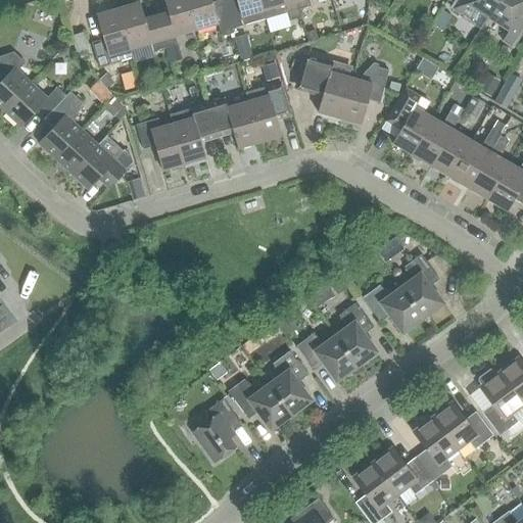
[(174,36),(195,30),(186,0),(162,0),(169,19),(157,24),(163,48),(176,45),(174,36)]
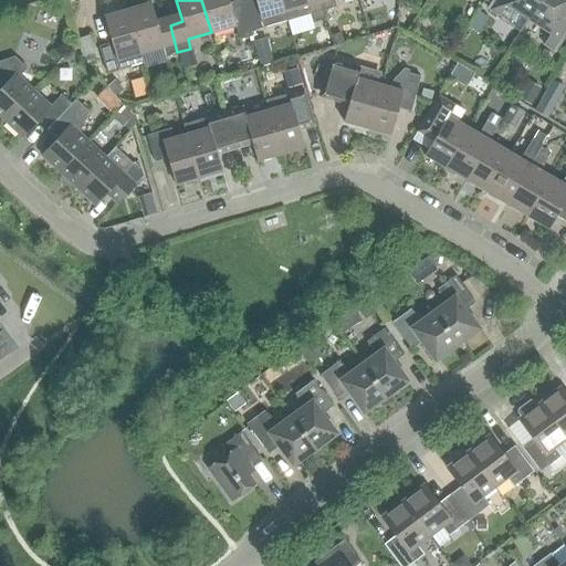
[(227,0),(201,0),(211,32),(234,25),(238,40),(251,37),(251,35),(242,4),(229,8),(227,0)]
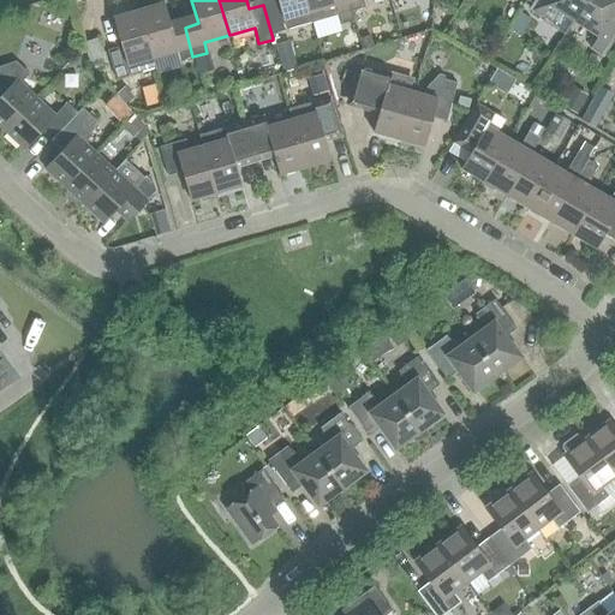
[(278,37),(276,33),(310,22),(303,0),(275,0),(276,1),(263,5),(273,39),(278,37)]
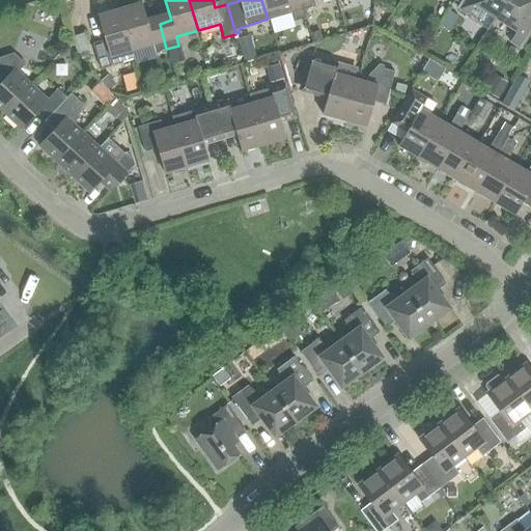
[(261,0),(268,19),(289,12),(291,22),(304,18),(302,9),(299,0),(261,0)]
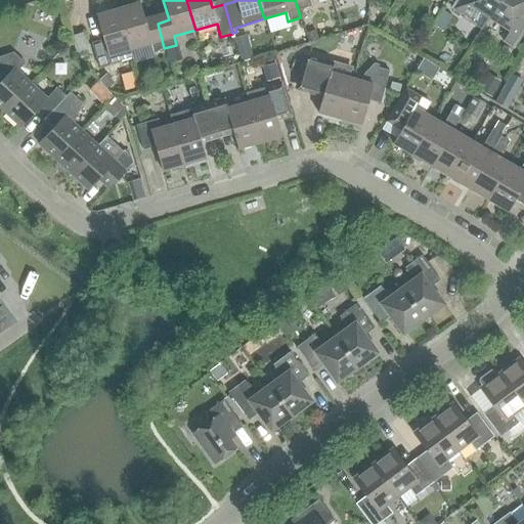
[(295,0),(298,9),(309,6),(307,0),(295,0)]
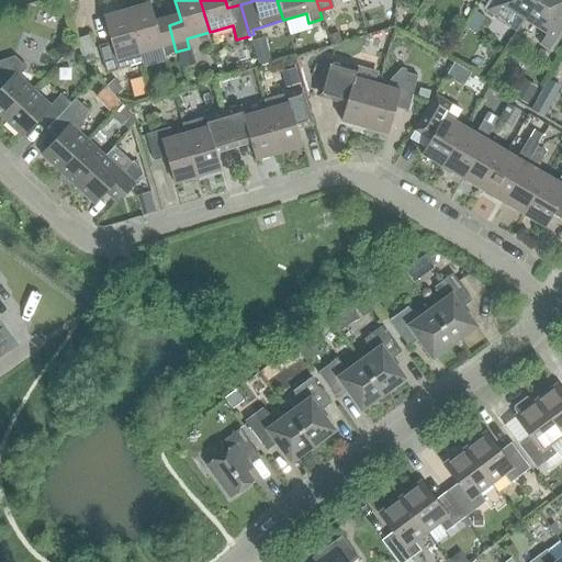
[(502,3),(524,18),(535,0),(487,0),(483,9),(494,15),(502,3)]
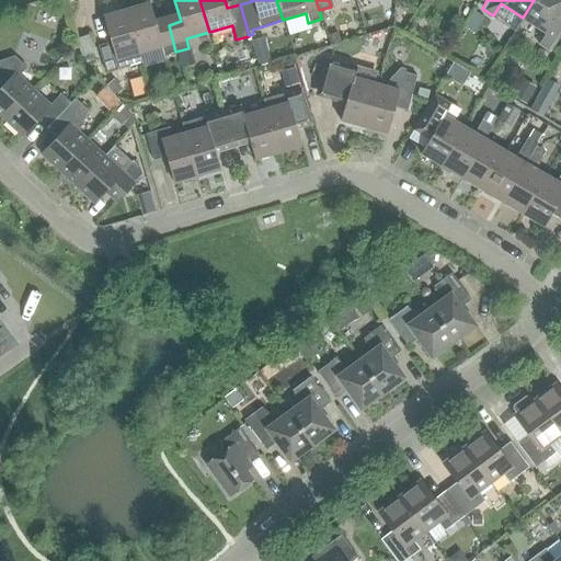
[(560,7),(560,0),(534,0),(523,18),(545,32),(537,44),(548,50),(560,31),(560,19),(556,15),(560,7)]
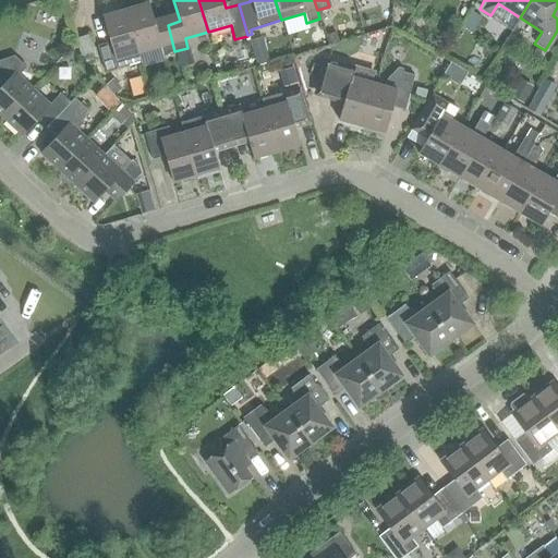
[(147,2),(124,9),(136,52),(137,52),(159,46),(162,55),(174,51),(168,25),(155,28),(147,2)]
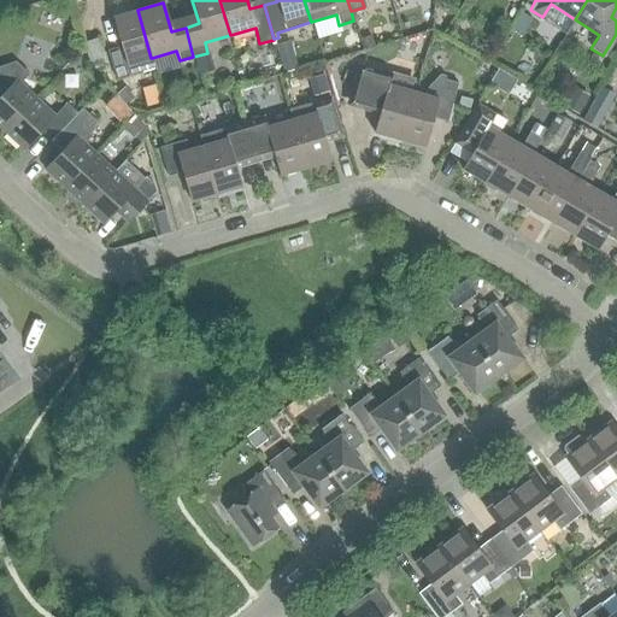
[(156,68),(152,58),(151,58),(137,10),(112,17),(121,46),(106,51),(115,80),(156,68)]
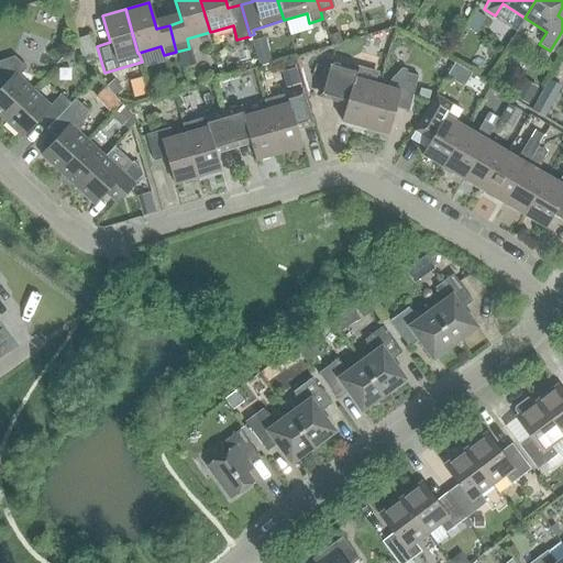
[(485,18),(476,11),(466,26),(476,33),(485,18)]
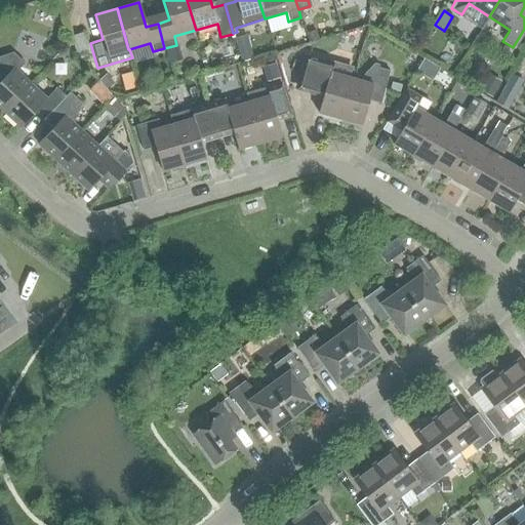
[(305,32),(308,42),(318,39),(315,29),(305,32)]
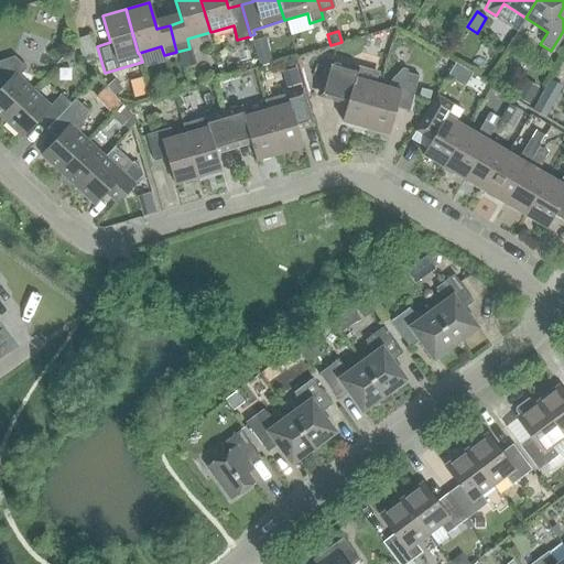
[(98,61),(90,34),(76,39),(84,65),(98,61)]
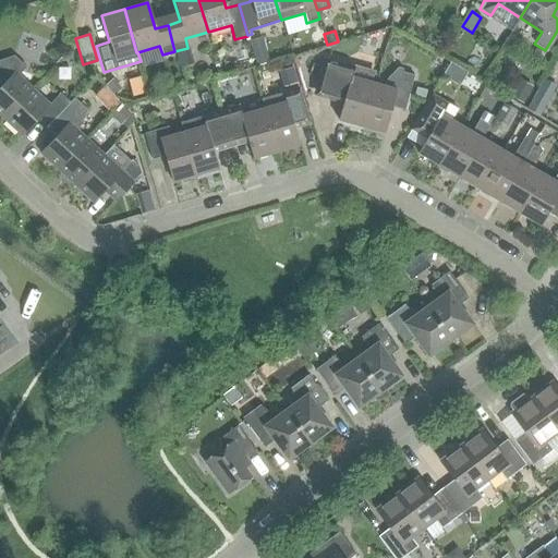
[(187,48),(177,51),(181,68),(193,64),(187,48)]
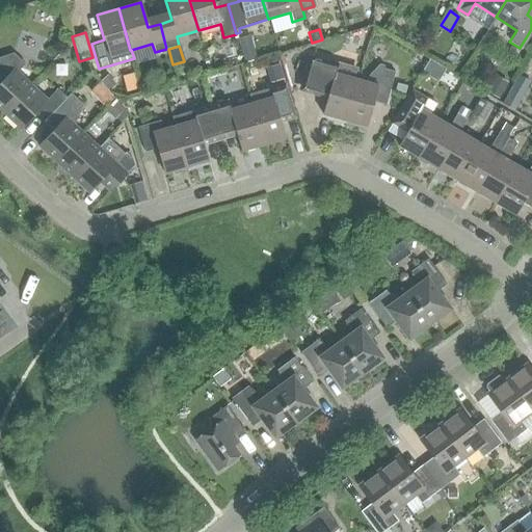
[(29,85),(16,73),(24,63),(12,53),(0,57),(0,73),(4,77),(0,81),(0,109),(3,112),(29,85)]
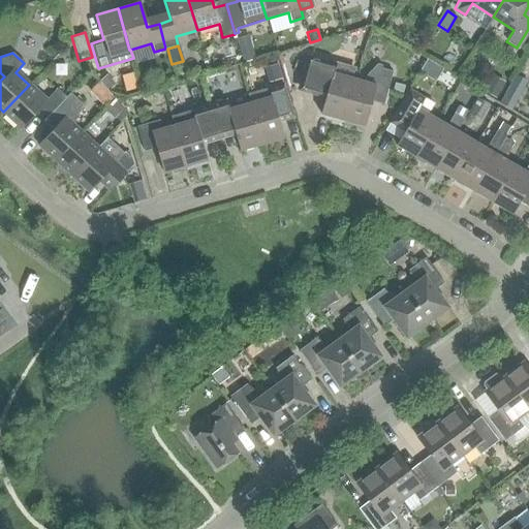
[(306,56),(297,90),(323,98),(319,114),(341,120),(353,79),(351,79),(353,70),(335,65),(335,63),(306,56)]
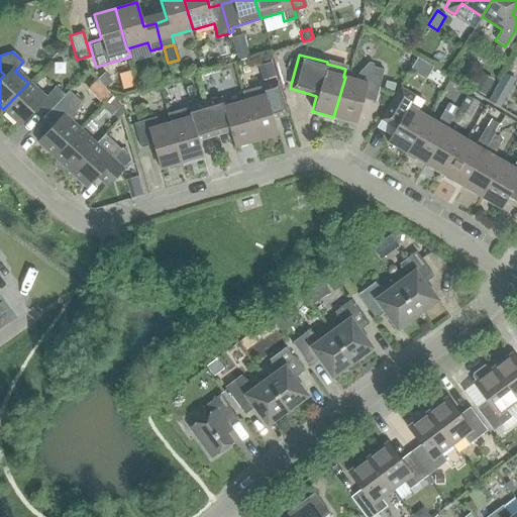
[(383,70),(371,67),(372,64),(368,62),(357,73),(355,80),(345,77),(333,117),(355,123),(363,99),(374,102),(383,70)]
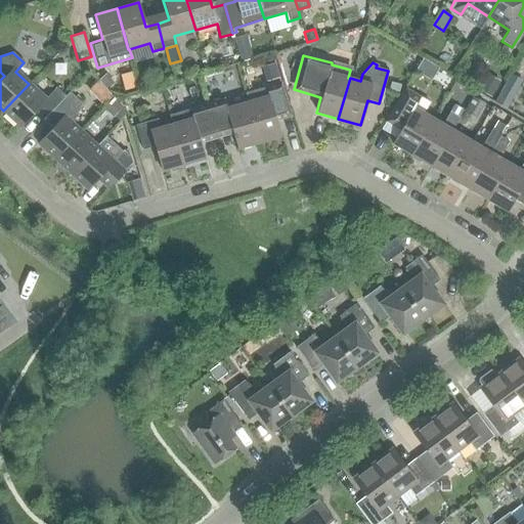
[(522,81),(510,74),(494,101),(507,107),(522,81)]
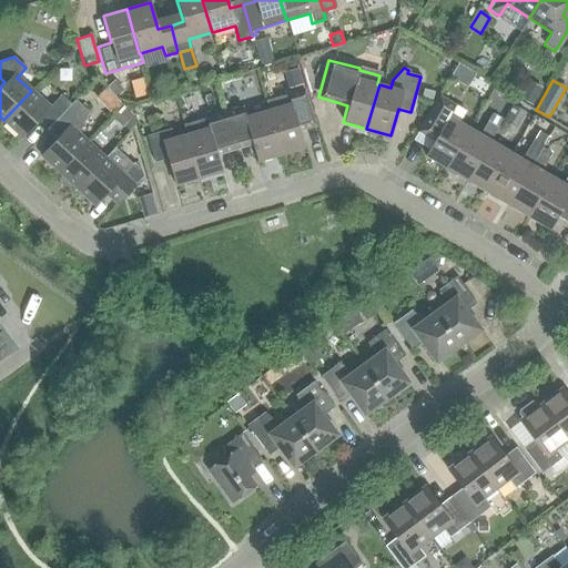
[(115,97),(121,92),(111,82),(107,87),(115,97)]
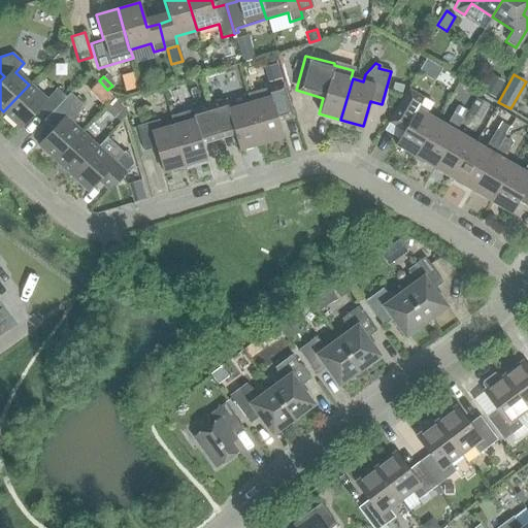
[(113,97),(98,80),(88,90),(104,106),(113,97)]
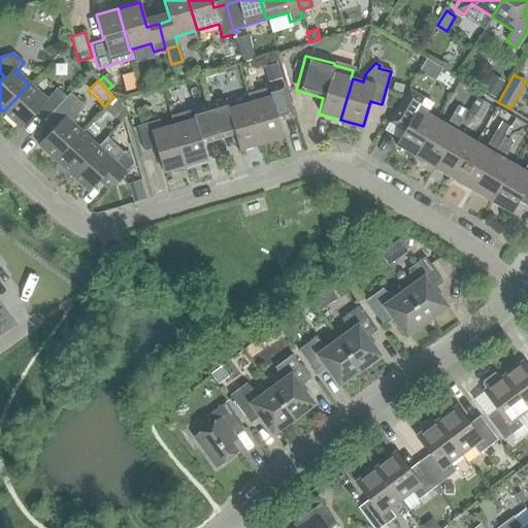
[(401,94),(403,85),(394,81),(391,92),(401,94)]
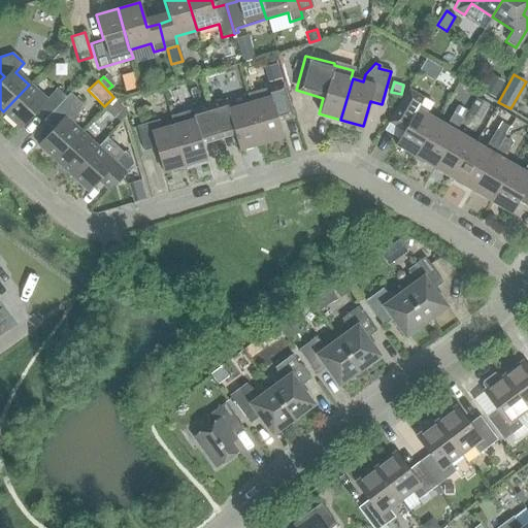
[(249,102),(260,143),(283,137),(277,121),(292,117),(283,84),(246,94),(249,102)]
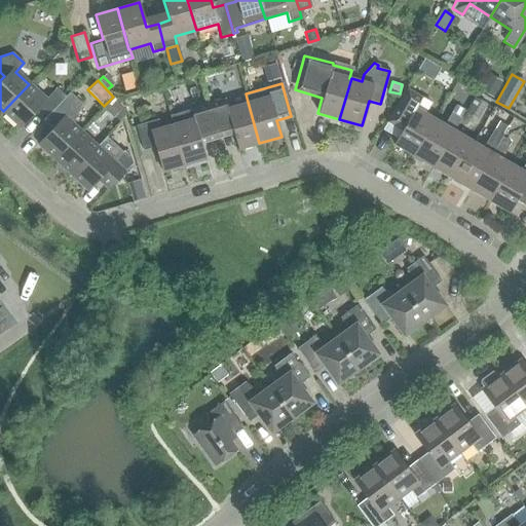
[(3,111),(20,126),(39,106),(48,114),(66,97),(57,87),(45,100),(29,84),(3,111)]
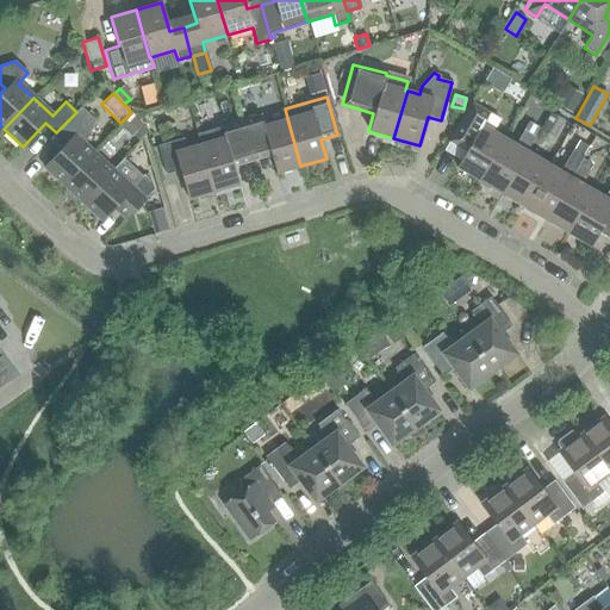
[(503,138),(491,131),(498,119),(472,104),(449,142),(465,151),(455,167),(478,180),(503,138)]
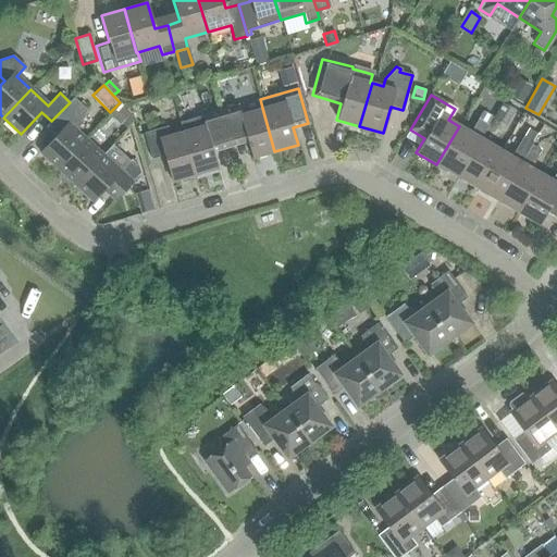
[(40,152),(58,169),(85,139),(76,132),(86,110),(73,99),(46,128),(54,136),(40,152)]
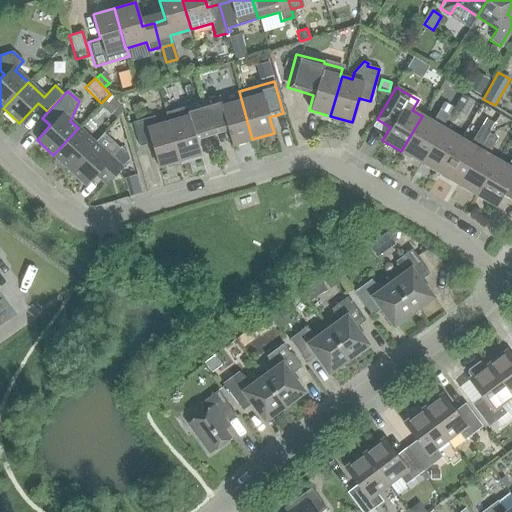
[(453,109),(464,115),(472,101),(461,94),(453,109)]
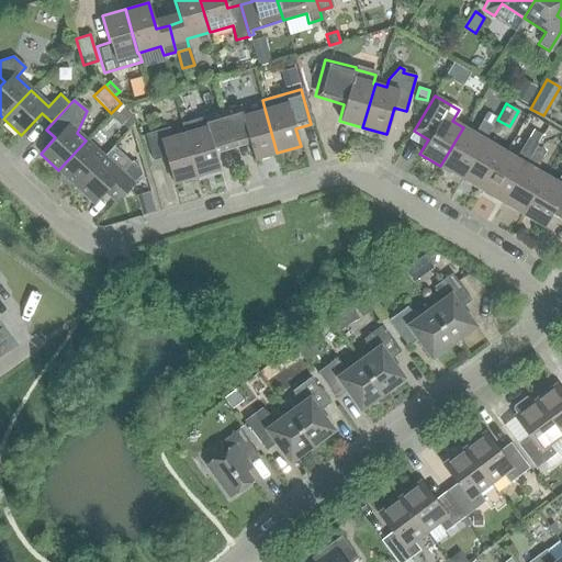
[(121,104),(113,113),(123,123),(132,114),(121,104)]
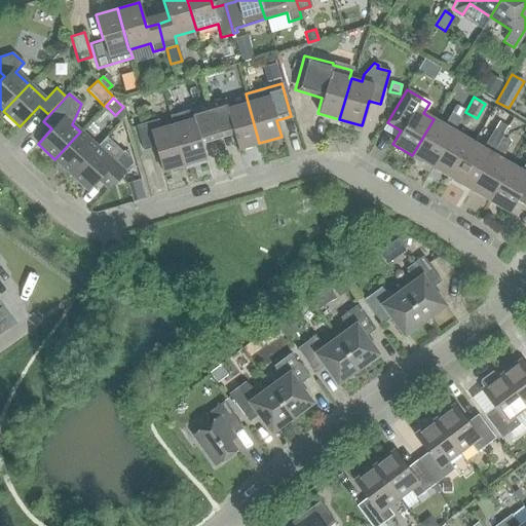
[(226,108),(224,100),(207,105),(217,139),(233,135),(237,149),(259,143),(248,102),(226,108)]
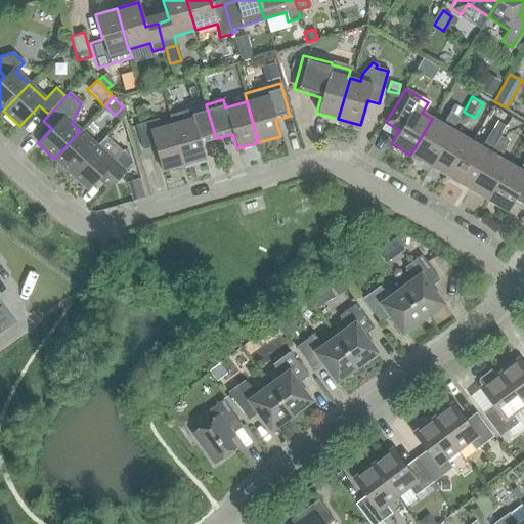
[(206,104),(202,105),(168,116),(171,124),(182,165),(205,159),(200,143),(216,138),(206,104)]
